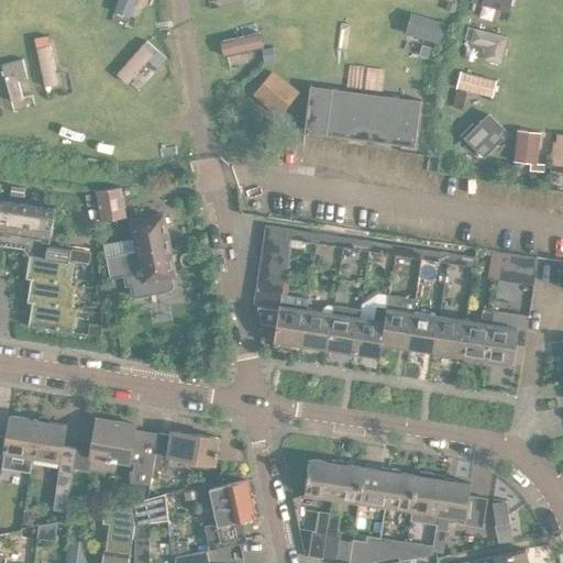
[(114,0),(114,2),(139,11),(142,0),(114,0)]
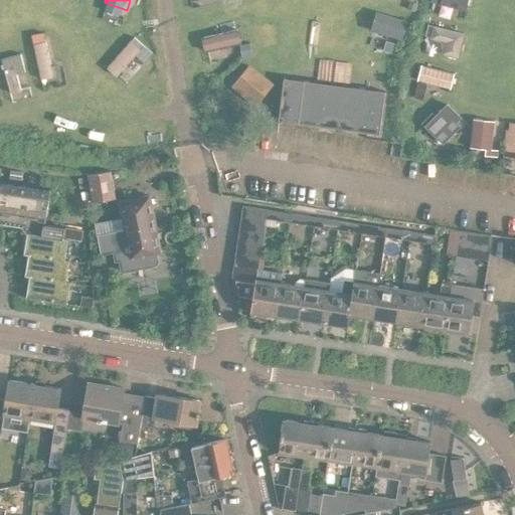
[(436,0),(465,8),(467,0),(436,0)]
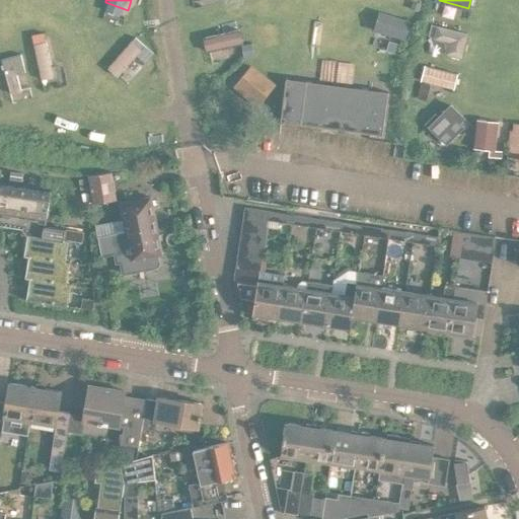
[(406,38),(410,17),(377,11),(373,30),(406,38)]
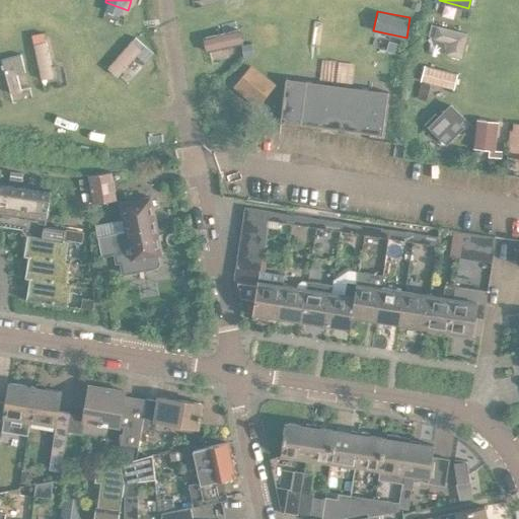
[(431,47),(461,56),(468,32),(438,23),(431,47)]
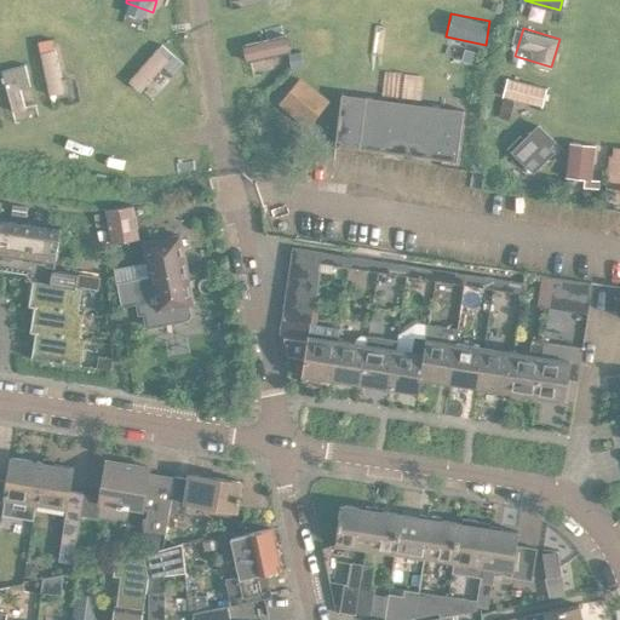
[(245,57),(290,51),(287,34),(242,41),(245,57)]
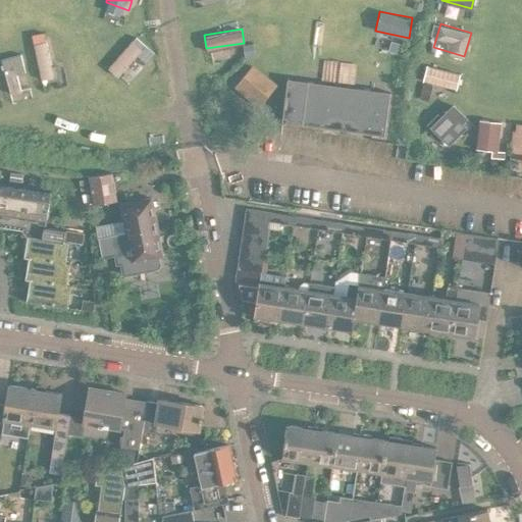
[(129,83),(154,50),(133,35),(109,67),(129,83)]
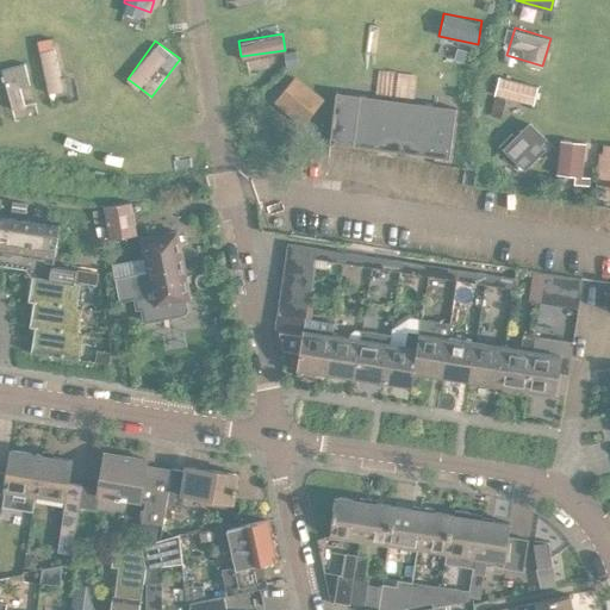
[(47,91),(61,89),(55,45),(41,48),(47,91)]
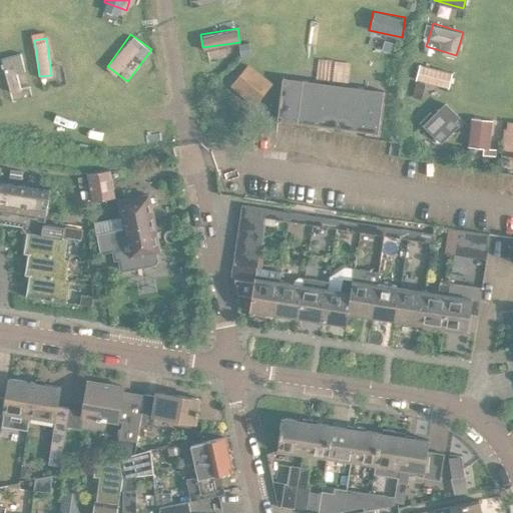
[(19,51),(1,57),(7,78),(26,72),(19,51)]
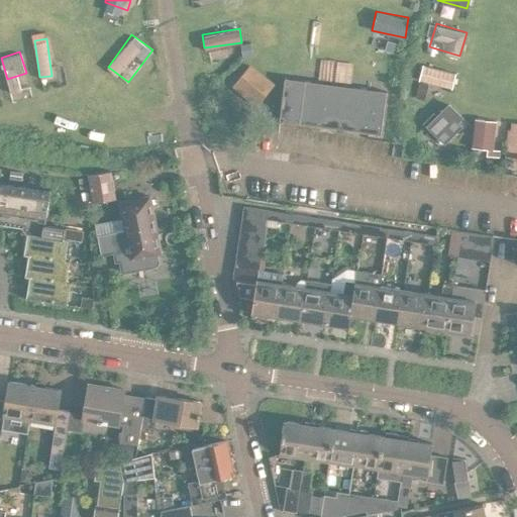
[(255,104),(275,81),(250,62),(232,85),(255,104)]
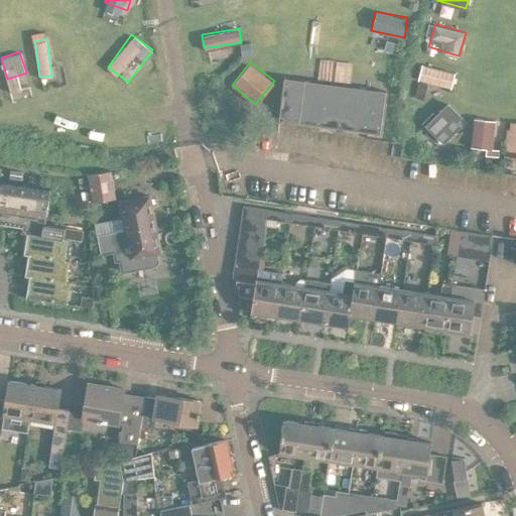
[(450,87),(455,72),(422,62),(418,78),(450,87)]
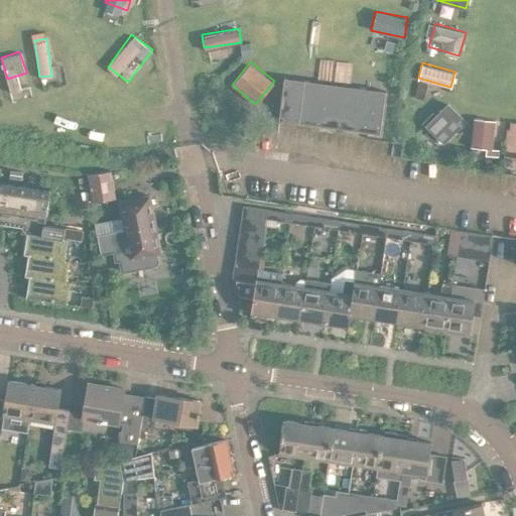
[(386,88),(387,69),(366,68),(365,87),(386,88)]
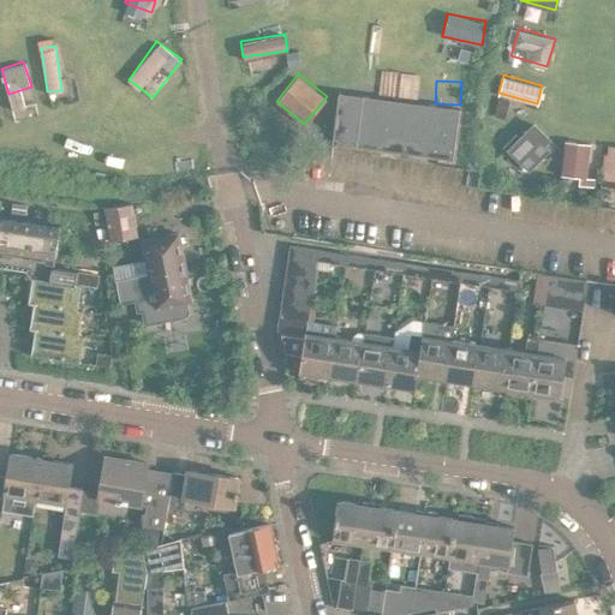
[(447,111),(364,99),(364,97),(340,94),(333,143),(453,161),(458,126),(446,125),(447,111)]
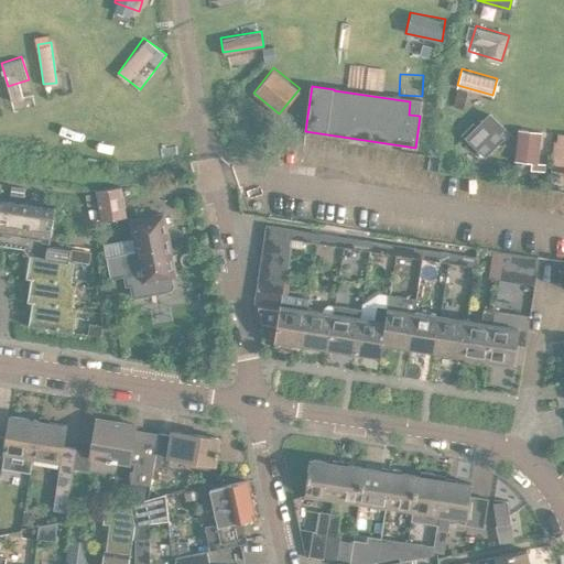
[(489,110),(464,134),(484,154),(508,129),(489,110)]
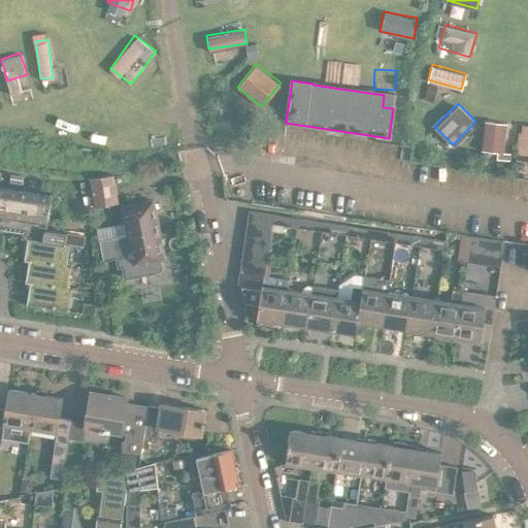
[(505,158),(507,121),(484,120),(483,149),(496,150),(495,157),(505,158)]
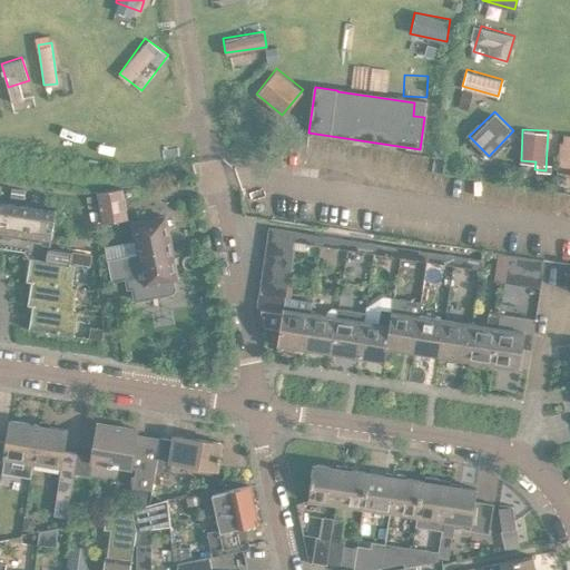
[(558,175),(569,175),(569,133),(560,133),(558,175)]
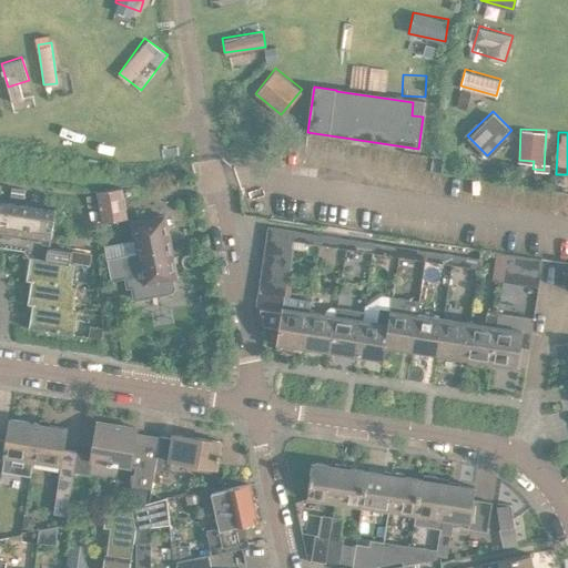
[(23,191),(10,189),(9,198),(22,199),(23,191)]
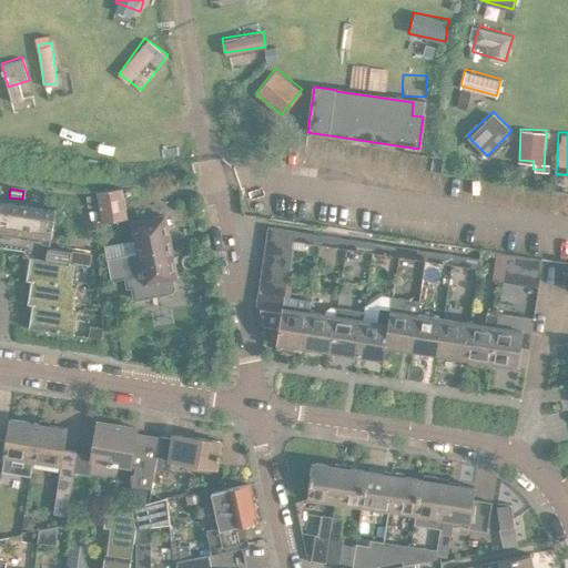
[(120,189),(102,191),(95,192),(100,222),(125,217),(120,189)]
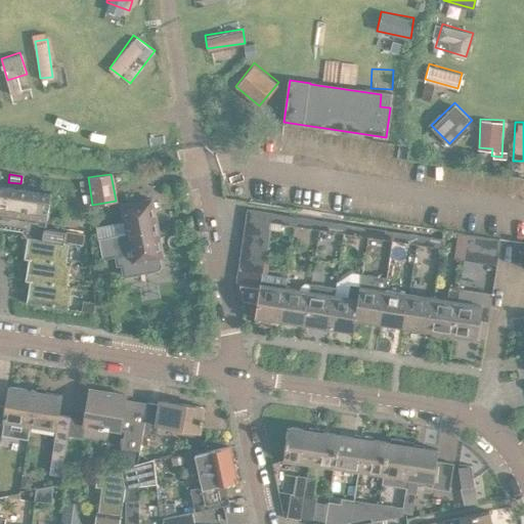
[(86,180),(79,181),(80,190),(88,189),(86,180)]
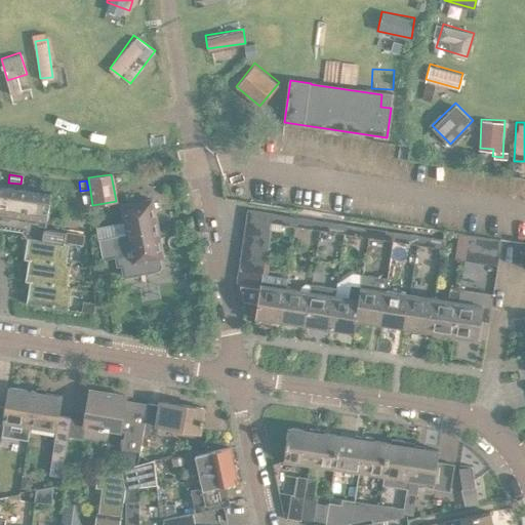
[(0,229),(5,231),(8,229),(21,231),(21,232),(25,237),(63,243),(63,242),(65,231),(44,228),(50,194),(0,185),(0,229)]
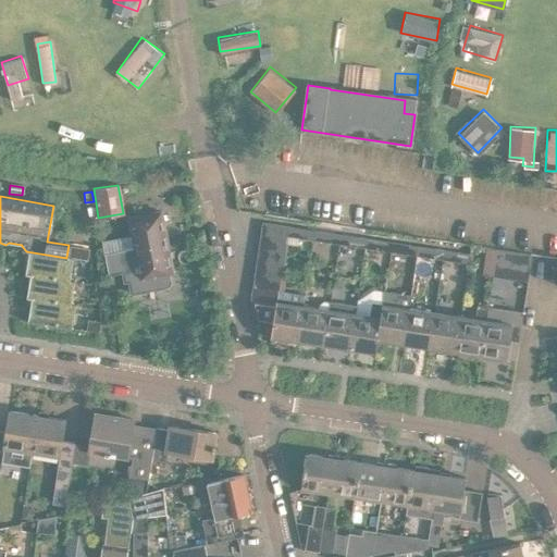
[(86,207),(88,217),(96,215),(94,206),(86,207)]
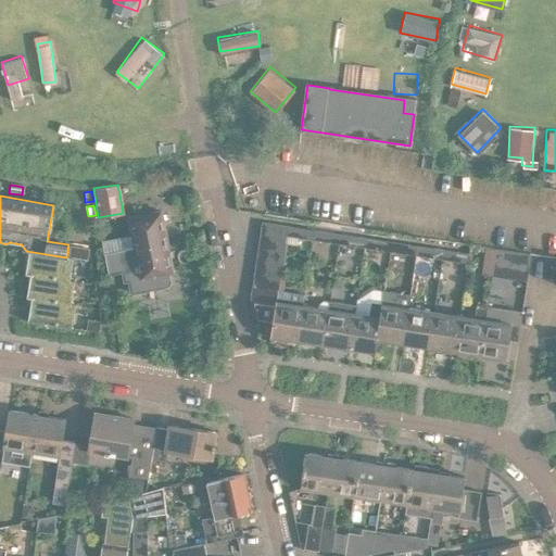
[(133,236),(101,242),(103,255),(108,255),(123,252),(136,250),(135,248),(165,241),(160,211),(128,216),(133,236)]
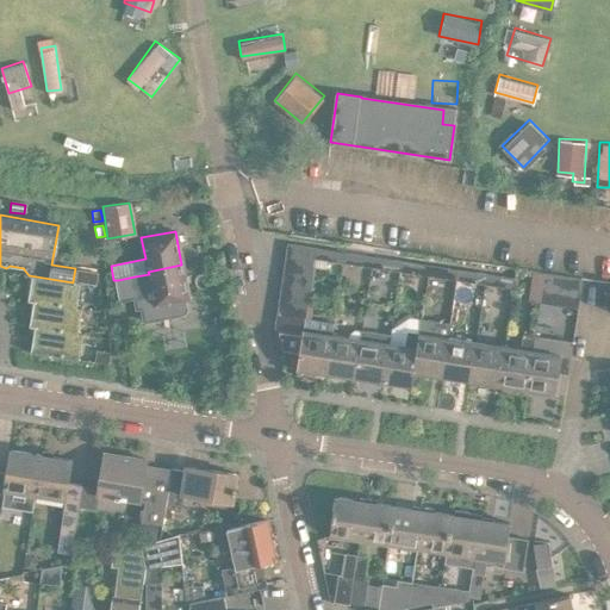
[(315,247),(286,243),(284,257),(312,261),(313,259),(312,259),(315,247)]
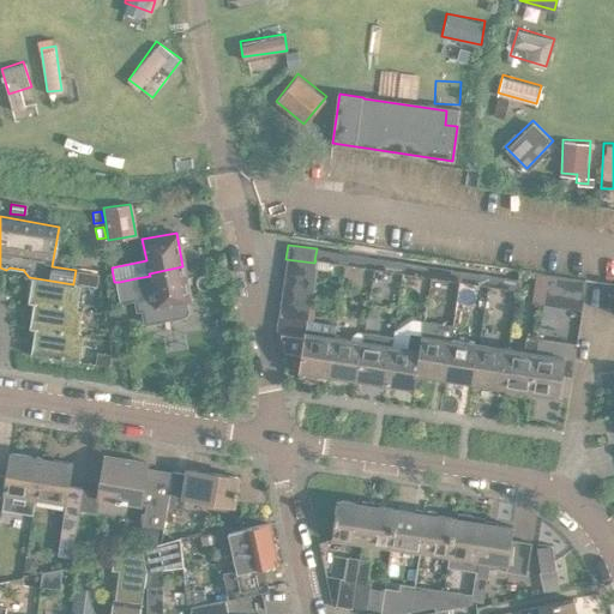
[(337,252),(317,248),(314,260),(315,260),(335,263),(337,252)]
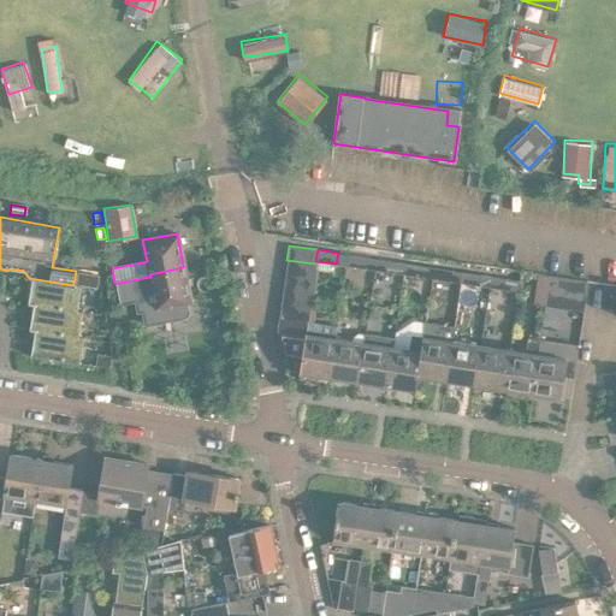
[(366,268),(367,258),(347,254),(345,265),(366,268)]
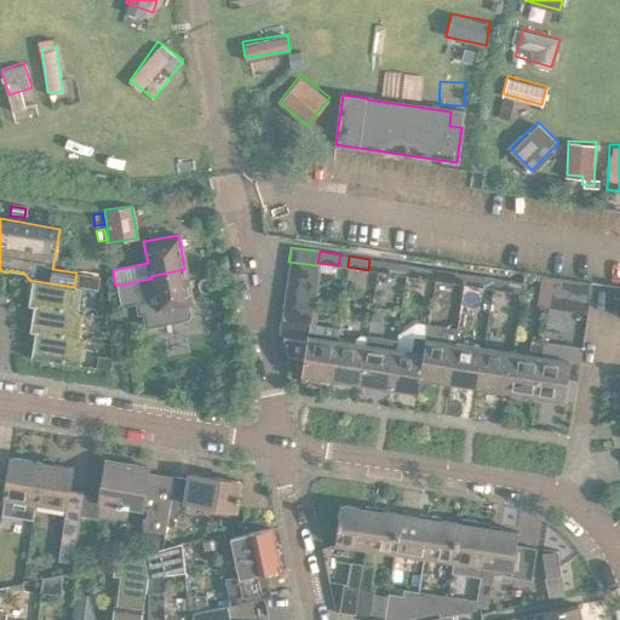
[(396,274),(399,263),(378,260),(377,271),(396,274)]
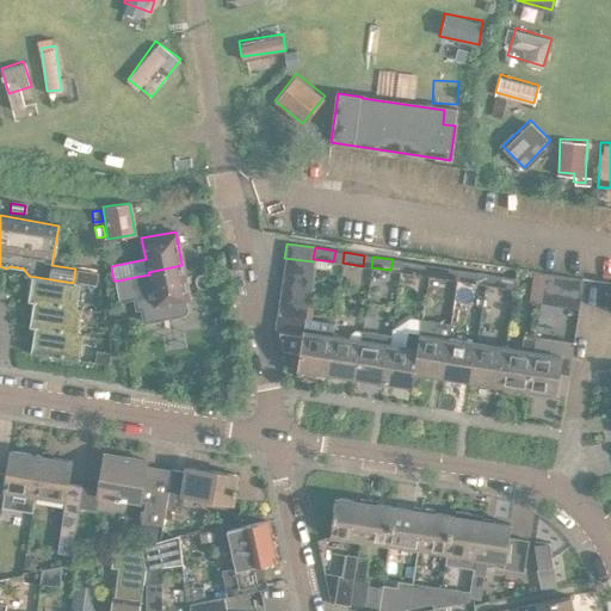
[(284,258),(282,272),(312,276),(313,261),(284,258)]
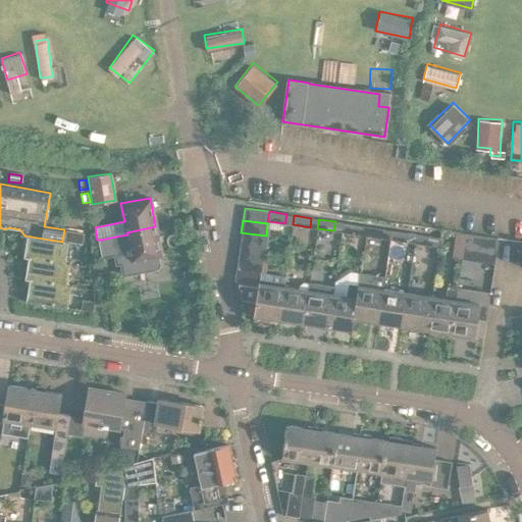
[(358,235),(359,225),(343,222),(341,231),(358,235)]
